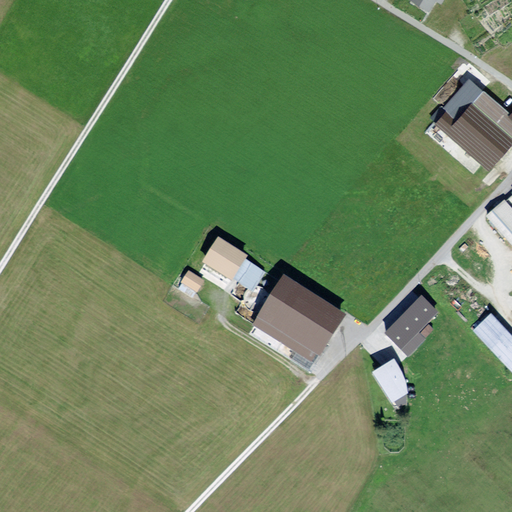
[(441,0),(404,0),(425,12),(431,0),(432,0),(439,4),(441,0)]
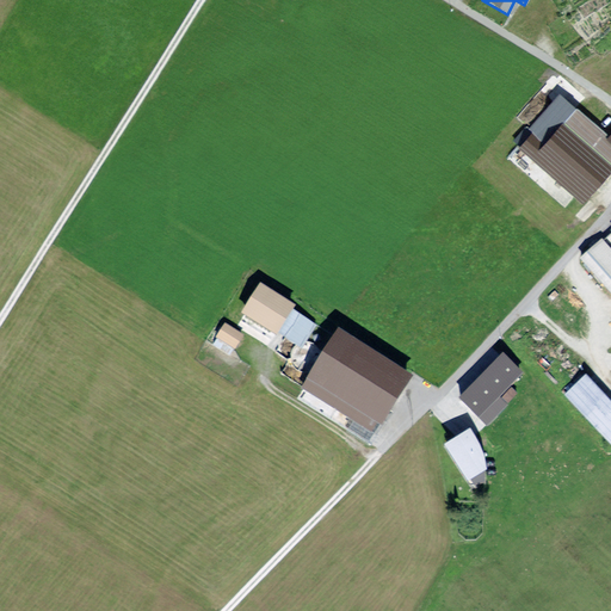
[(575,109),(560,96),(523,142),(562,174),(557,180),(584,202),(592,192),(610,168),(610,164),(562,125),(575,109)]
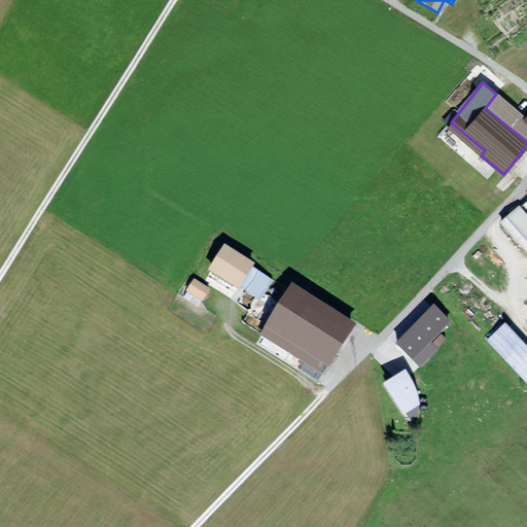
[(526,216),(520,208),(503,222),(526,248),(526,216)]
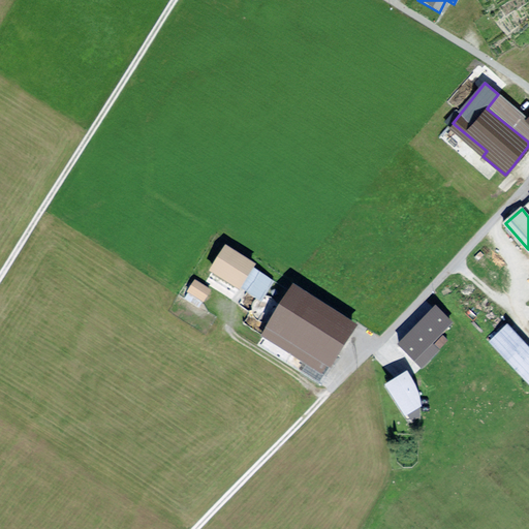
[(252,268),(226,252),(214,273),(240,288),(242,284),(252,268)]
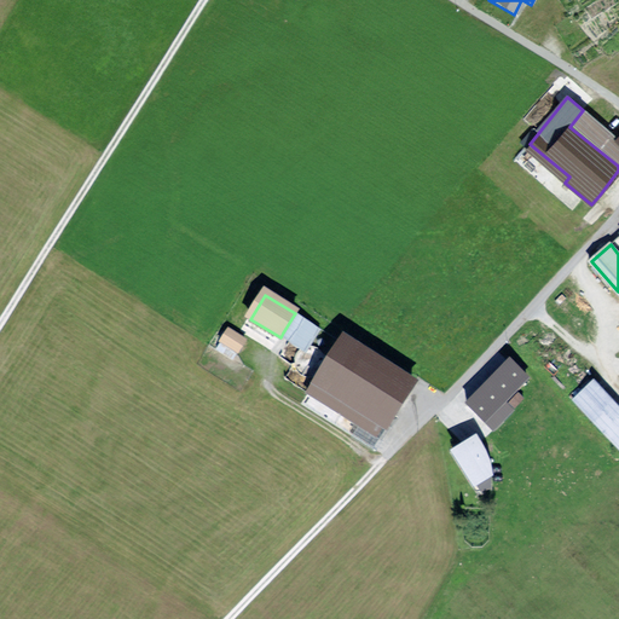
[(246,341),(230,331),(221,345),(236,354),(238,351),(246,341)]
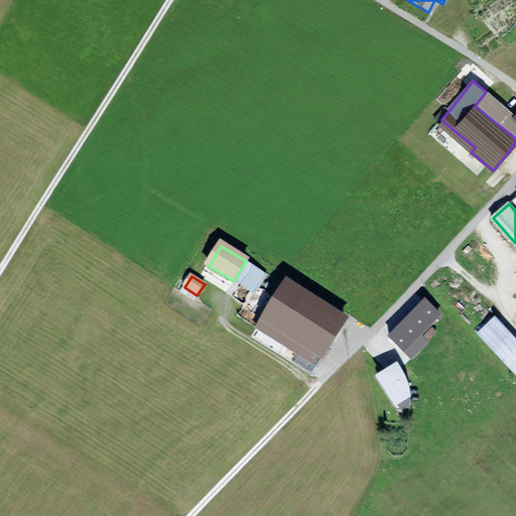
[(344,324),(283,286),(257,329),(317,366),(326,352),(344,324)]
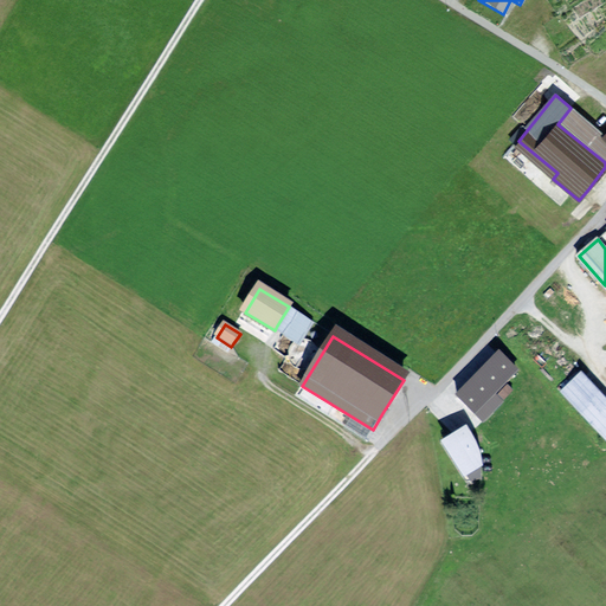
[(520,371),(498,349),(451,397),(472,418),(482,427),(508,401),(498,392),(520,371)]
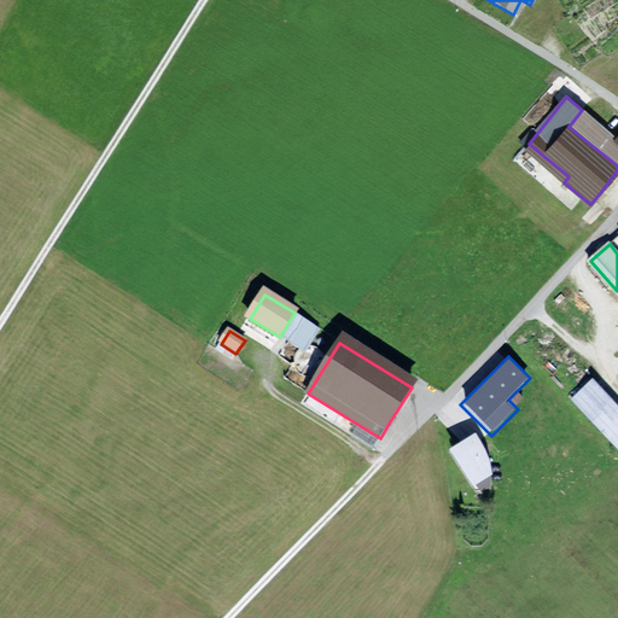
[(617,408),(616,407),(589,380),(569,401),(617,448),(617,408)]
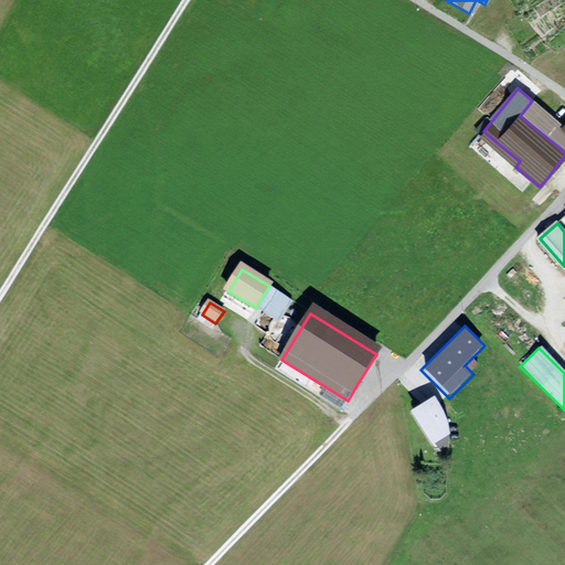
[(437,402),(434,397),(411,413),(430,447),(450,435),(448,423),(444,413),(437,402)]
